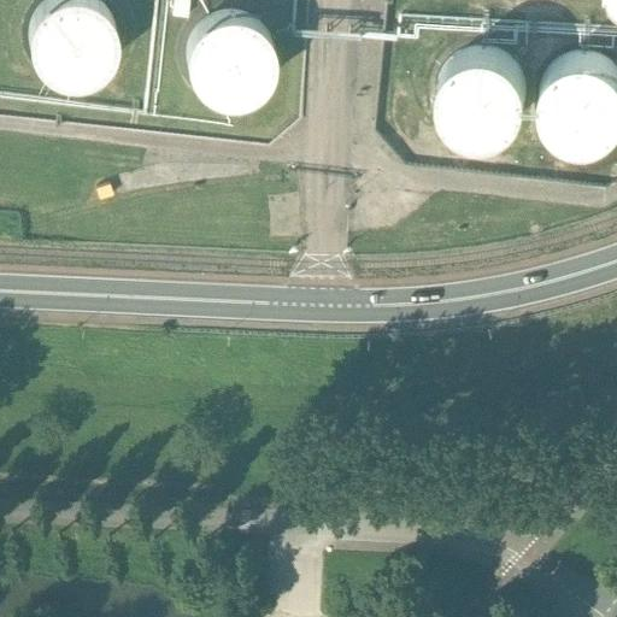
[(29,31),(29,36),(29,40),(29,45),(30,48),(33,53),(34,57),(36,60),(39,64),(41,68),(45,70),(48,72),(52,75),(56,77),(60,78),(64,80),(69,80),(72,80),(77,80),(81,80),(86,78),(89,77),(93,75),(97,72),(100,70),(104,68),(106,64),(110,60),(111,57),(113,53),(115,48),(116,45),(117,41),(117,36),(117,31),(116,28),(115,23),(113,19),(111,16),(110,12),(106,9),(104,5),(100,3),(98,0),(47,0),(45,3),(41,5),(39,9),(36,12),(34,16),(33,19),(30,23),(29,28),(29,31)]
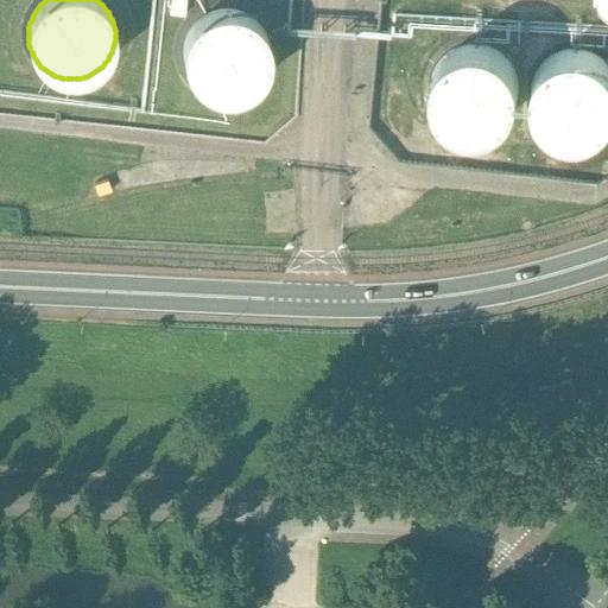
[(170,0),(169,13),(184,16),(185,0),(170,0)]
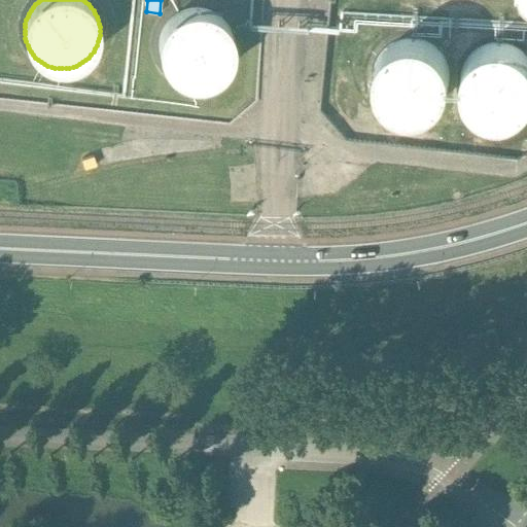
[(159,40),(159,44),(159,48),(160,51),(161,56),(162,59),(163,62),(165,65),(167,68),(170,71),(172,73),(175,75),(178,77),(181,78),(185,80),(188,80),(192,81),(196,81),(200,81),(203,81),(207,80),(210,78),(213,77),(216,75),(219,73),(222,71),(224,68),(226,65),(229,62),(231,59),(232,56),(233,51),(233,48),(233,44),(233,41),(233,37),(232,34),(231,30),(229,27),(226,24),(224,21),(222,18),(219,15),(216,13),(213,11),(210,10),(207,8),(203,8),(200,7),(196,7),(192,7),(188,8),(185,8),(181,10),(178,11),(175,13),(172,15),(170,18),(167,21),(165,24),(163,27),(162,30),(161,34),(160,37),(159,40)]
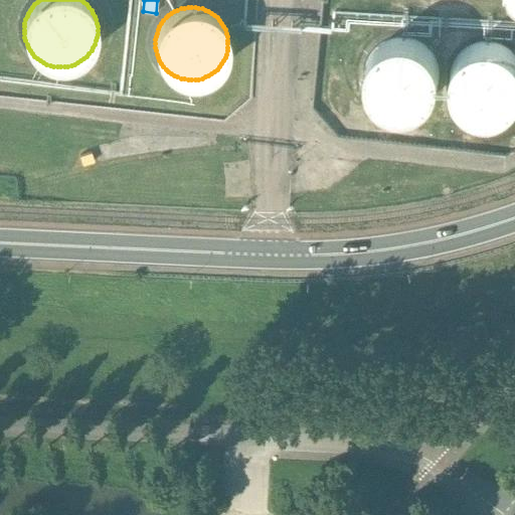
[(365,71),(365,74),(365,78),(365,82),(366,86),(367,90),(369,93),(371,96),(373,99),(375,102),(378,104),(381,106),(384,108),(387,110),(391,111),(394,112),(398,112),(401,112),(405,112),(409,112),(412,111),(416,109),(419,108),(422,106),(425,104),(427,102),(431,99),(433,96),(435,93),(436,90),(438,86),(439,82),(439,78),(439,74),(439,71),(439,67),(438,64),(436,60),(435,57),(433,54),(431,51),(427,48),(425,46),(422,44),(419,42),(416,40),(412,39),(409,38),(405,38),(401,38),(398,38),(394,38),(391,39),(387,40),(384,42),(381,44),(378,46),(375,48),(373,51),(371,54),(369,57),(367,60),(366,64),(365,67),(365,71)]
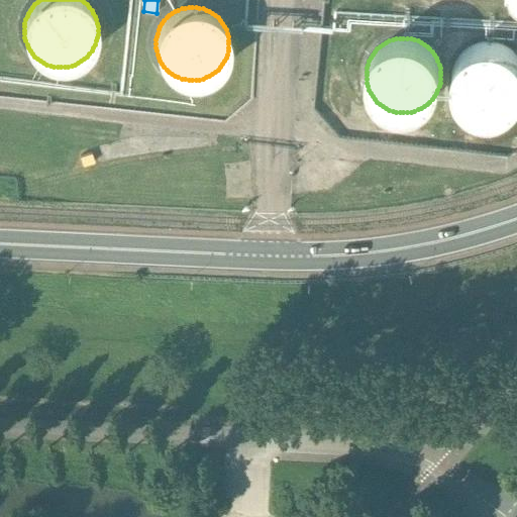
[(454,76),(454,79),(454,83),(454,86),(455,89),(456,93),(458,96),(460,99),(462,101),(464,104),(468,106),(470,108),(473,110),(477,112),(480,113),(483,114),(487,114),(490,114),(494,114),(497,114),(500,113),(504,112),(507,110),(510,108),(513,106),(515,104),(516,101),(516,56),(515,54),(512,52),(510,49),(507,47),(504,45),(500,44),(497,43),(494,43),(490,43),(487,43),(483,43),(480,44),(477,45),(473,47),(470,49),(468,52),(464,54),(462,57),(460,59),(458,62),(456,66),(455,69),(454,72),(454,76)]
